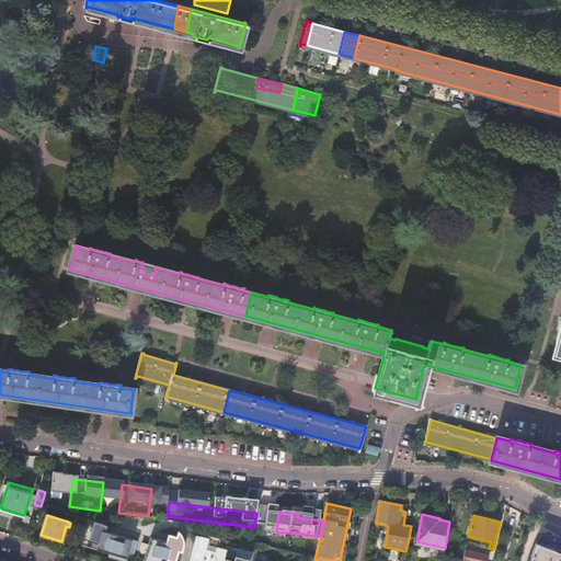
[(107,526),(95,523),(90,540),(99,542),(96,550),(110,553),(110,557),(123,560),(126,560),(127,559),(129,553),(135,554),(136,550),(139,541),(134,540),(106,531),(107,526)]
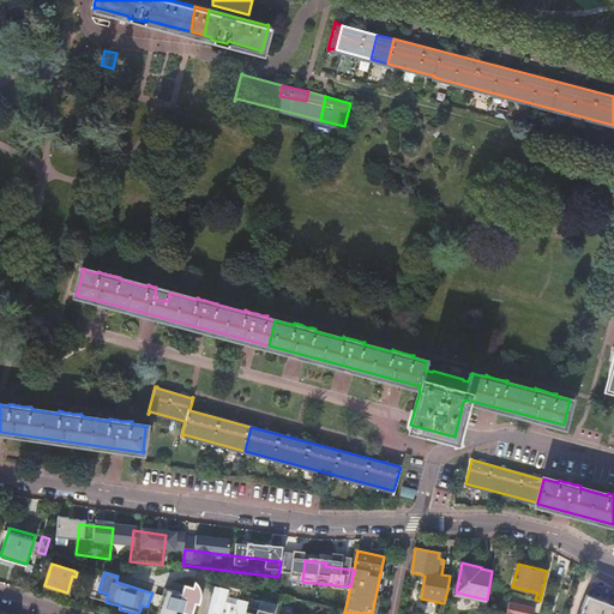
[(196,582),(194,588),(185,585),(182,594),(166,589),(163,596),(157,613),(176,613),(178,612),(186,613),(197,613),(202,599),(202,597),(202,596),(202,595),(202,594),(202,593),(202,591),(202,590),(200,589),(200,588),(199,587),(199,585),(198,584),(197,583),(196,582)]
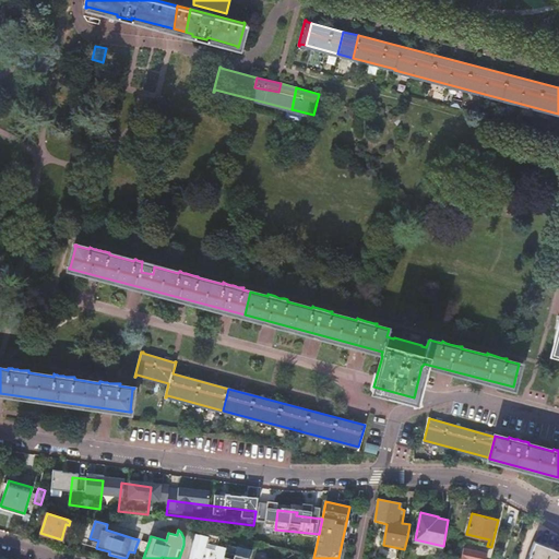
[(217,540),(195,535),(189,558),(223,558),(226,549),(216,547),(217,540)]
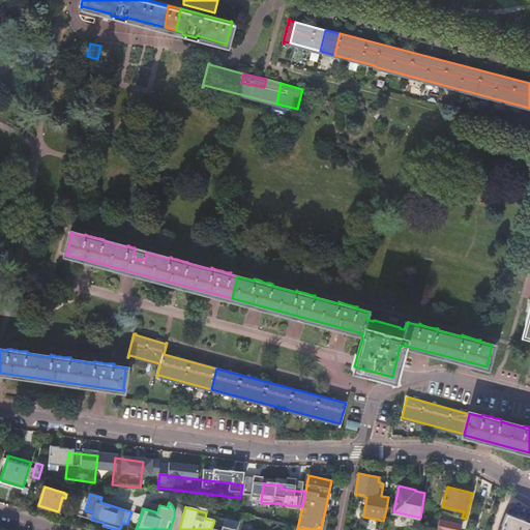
[(529,529),(529,521),(507,512),(500,529),(529,529)]
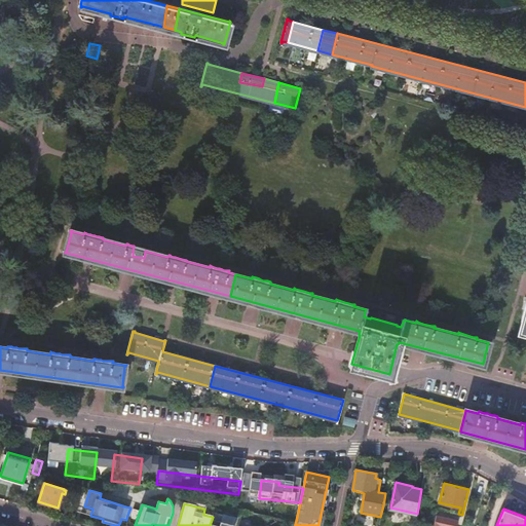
[(436,516),(434,525),(456,525),(457,520),(436,516)]
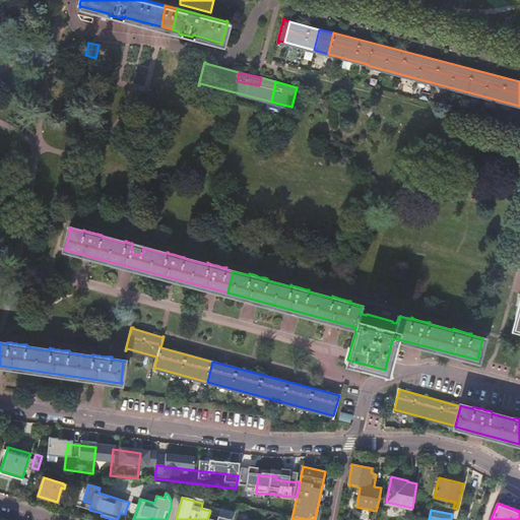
[(210,511),(207,519),(231,519),(233,516),(210,511)]
